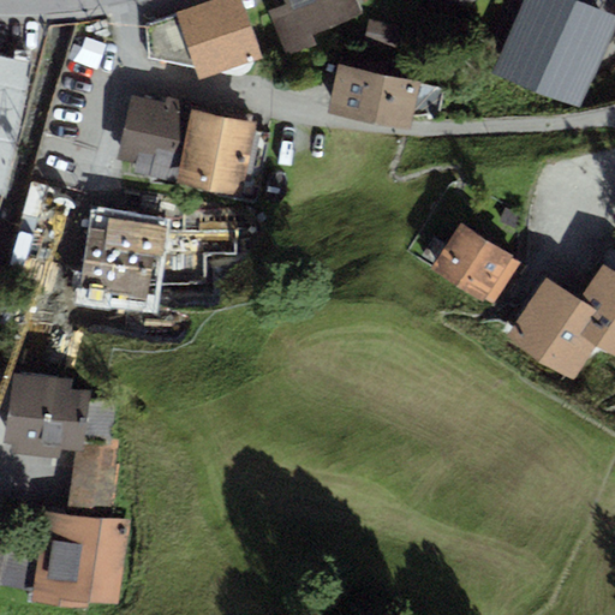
[(177,13),(144,24),(148,58),(195,66),(199,78),(219,72),(225,75),(232,76),(238,76),(243,75),(248,72),(251,69),(252,65),(254,61),(262,58),(242,0),(208,0),(175,11),(177,13)]
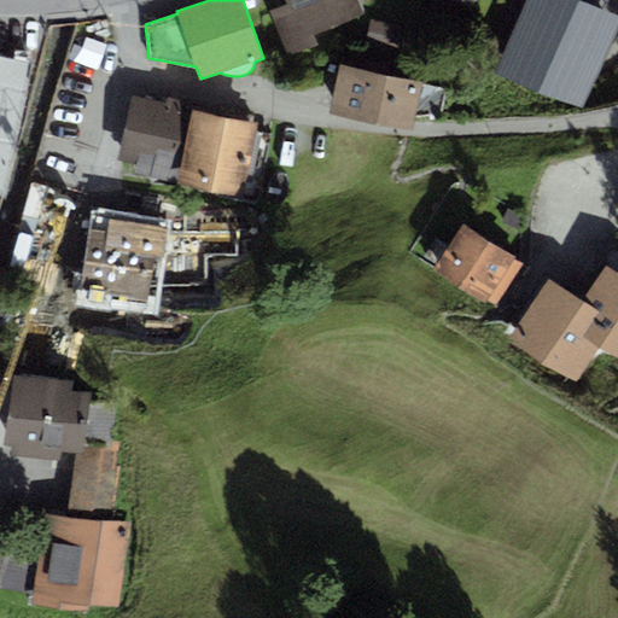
[(285,0),(287,3),(268,10),(286,57),(318,45),(313,35),(382,7),(378,0),(285,0)]
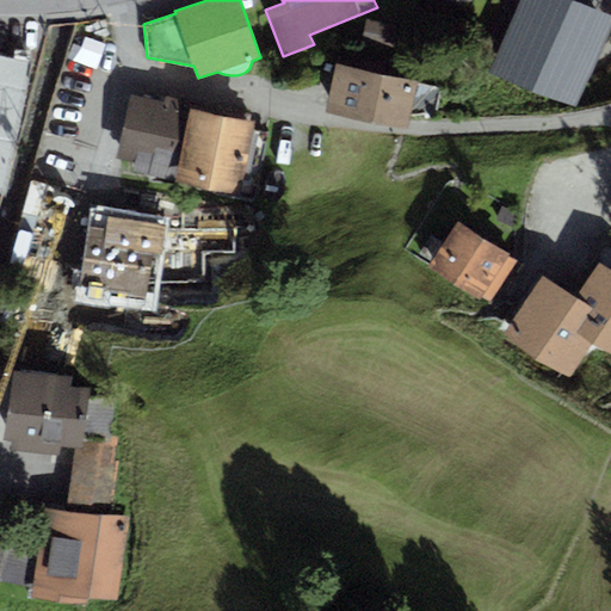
[(426,0),(434,18),(475,0),(426,0)]
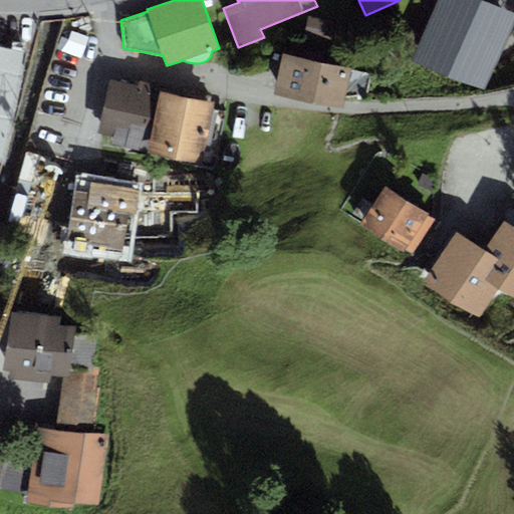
[(513,21),(513,12),(484,0),(437,0),(411,61),(483,92),(513,21)]
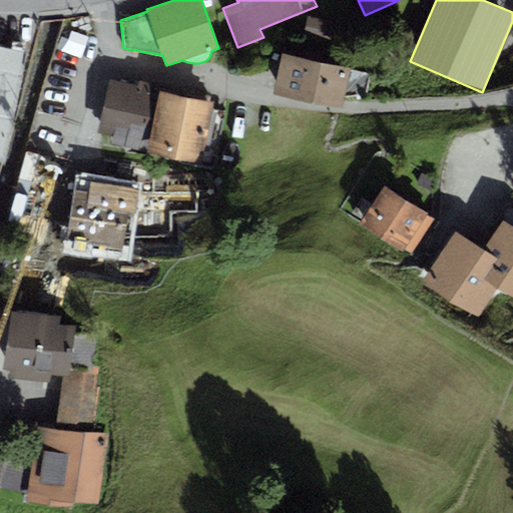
[(0,47),(0,159),(2,160),(24,52),(0,47)]
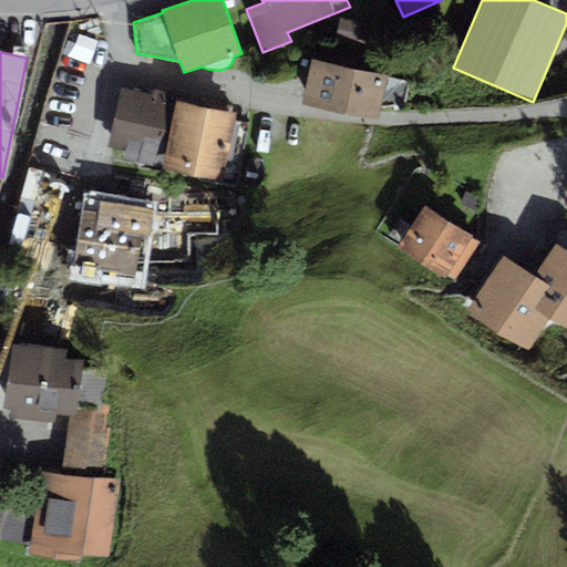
[(330,63),(311,59),(302,102),(378,117),(380,107),(405,105),(410,81),(388,76),(388,75),(357,69),(359,58),(332,52),(330,63)]
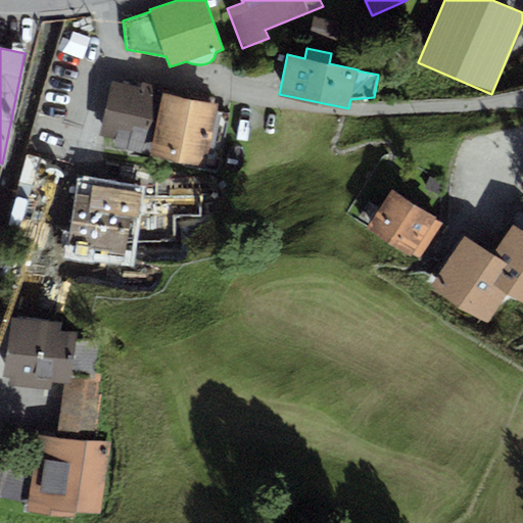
[(140,87),(111,80),(98,135),(114,139),(112,146),(149,155),(150,152),(164,92),(149,89),(150,84),(141,82),(140,87)]
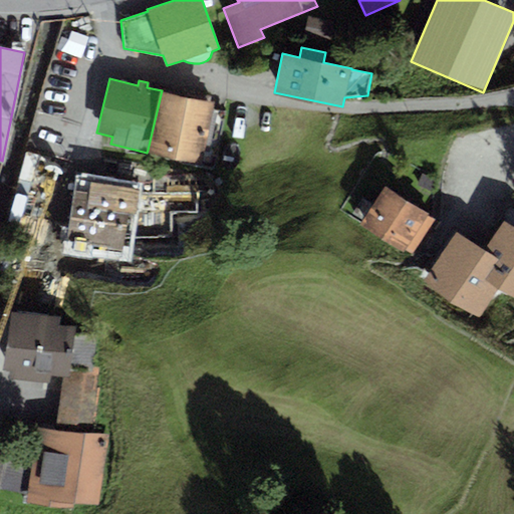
[(192,98),(162,90),(148,150),(164,154),(163,158),(214,169),(227,110),(214,107),(215,102),(210,101),(211,96),(193,93),(192,98)]
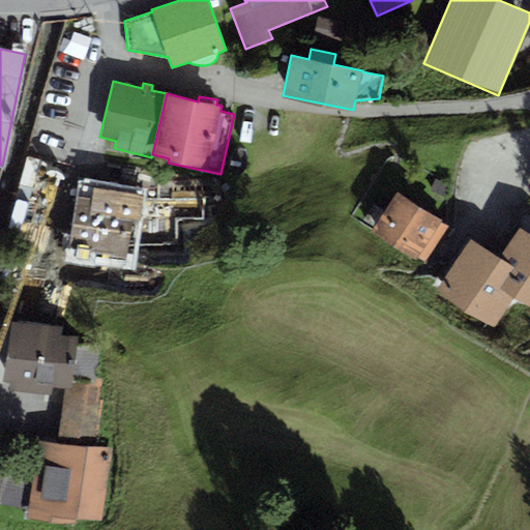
[(91,197),(78,195),(66,256),(110,261),(111,256),(126,257),(126,249),(130,219),(143,221),(147,196),(94,187),(91,197)]
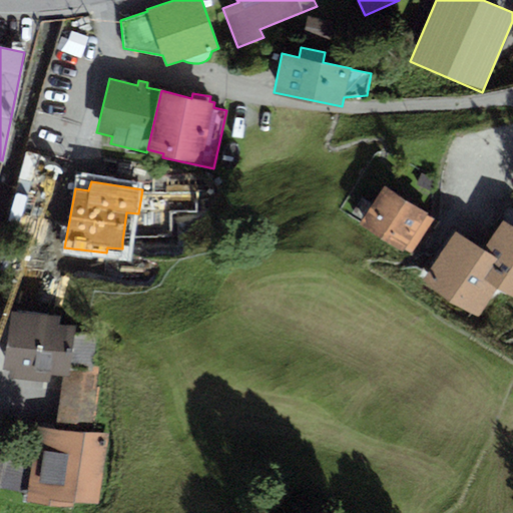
[(361,197),(352,212),(362,218),(359,224),(402,251),(404,248),(411,253),(433,219),(426,214),(427,213),(383,185),(371,204),(361,197)]
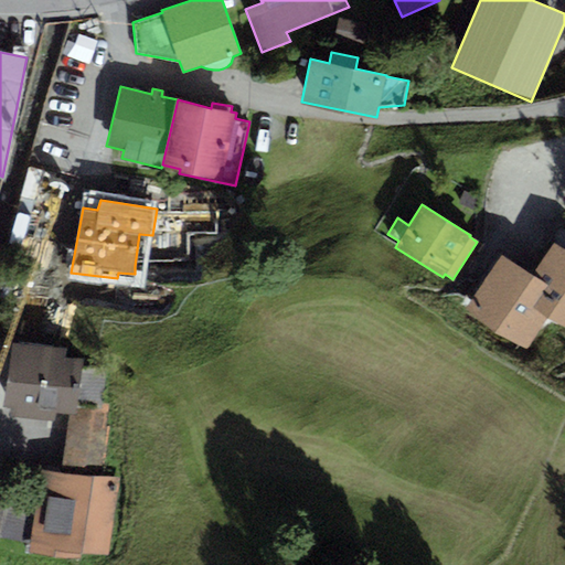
[(185,210),(157,209),(152,235),(139,234),(135,266),(185,265),(185,210)]
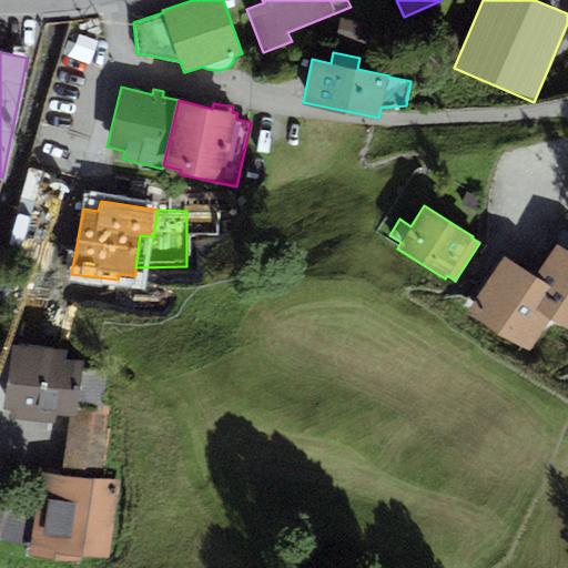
[(557,244),(536,275),(551,285),(537,310),(550,318),(567,330),(567,230),(561,226),(553,241),(557,244)]
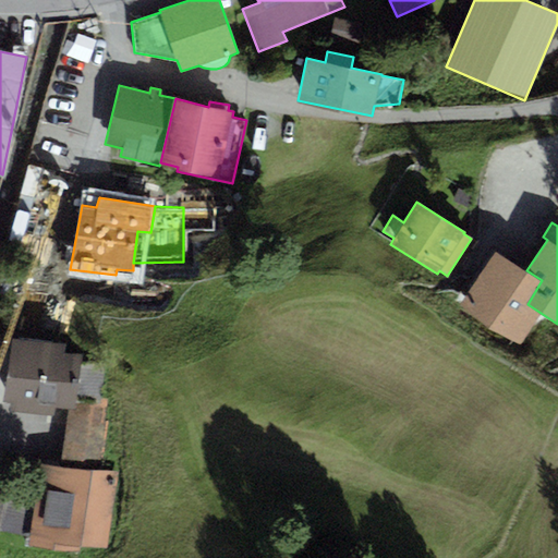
[(528,304),(542,280),(526,270),(495,250),(459,305),(520,344),(541,313),(528,304)]
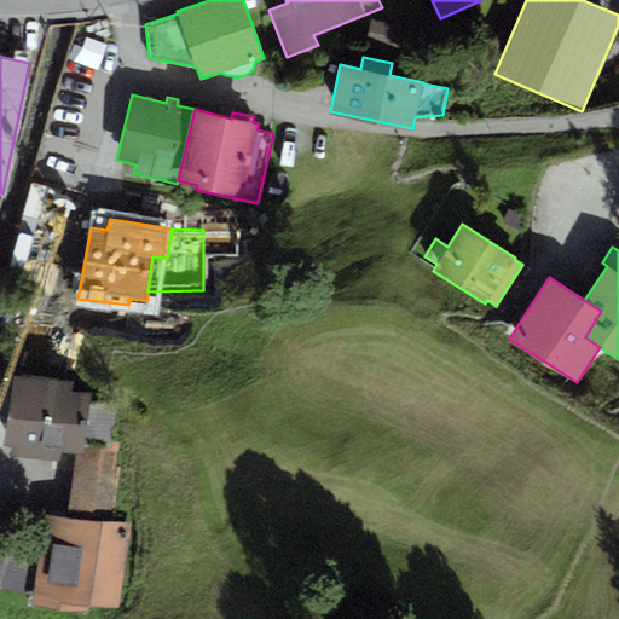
[(73,381),(11,372),(3,445),(11,446),(10,456),(58,462),(59,451),(76,452),(84,453),(84,446),(85,439),(109,441),(113,408),(88,405),(91,393),(71,391),(73,381)]
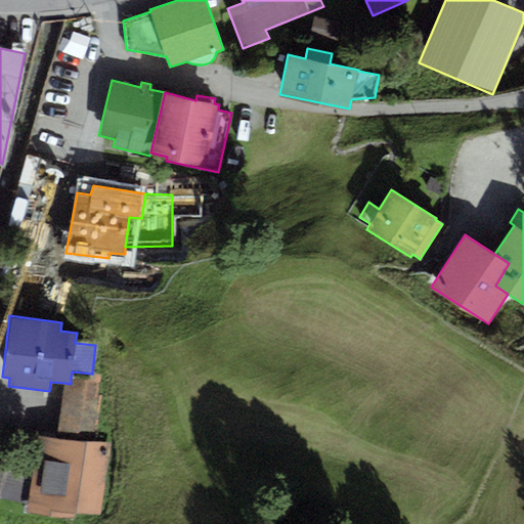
[(55,437),(36,435),(33,456),(27,503),(26,513),(75,519),(75,514),(100,515),(111,442),(94,440),(100,381),(71,378),(71,384),(64,383),(55,437)]
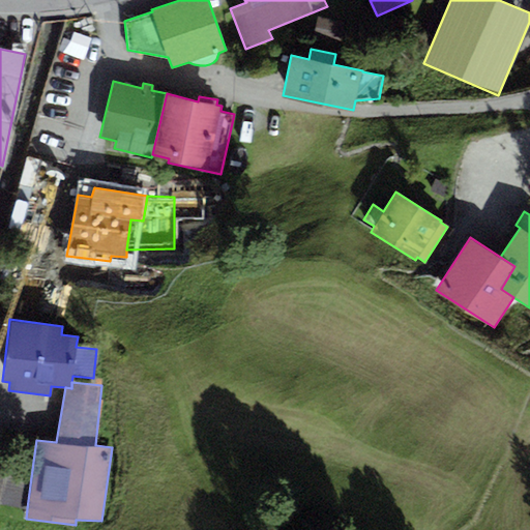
[(7,458),(0,499),(0,503),(27,508),(33,462),(7,458)]
